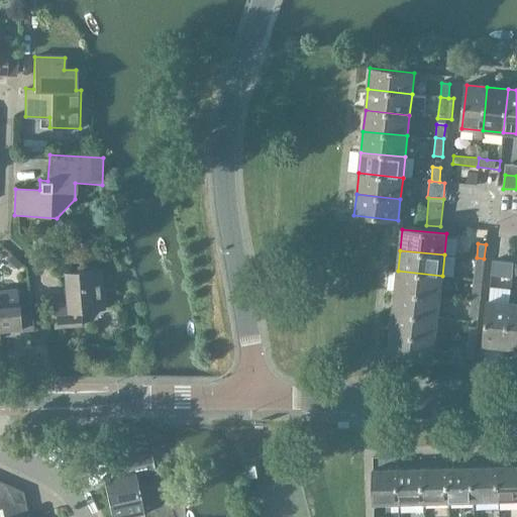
[(477,257),(475,277),(482,277),(484,259),(477,257)]
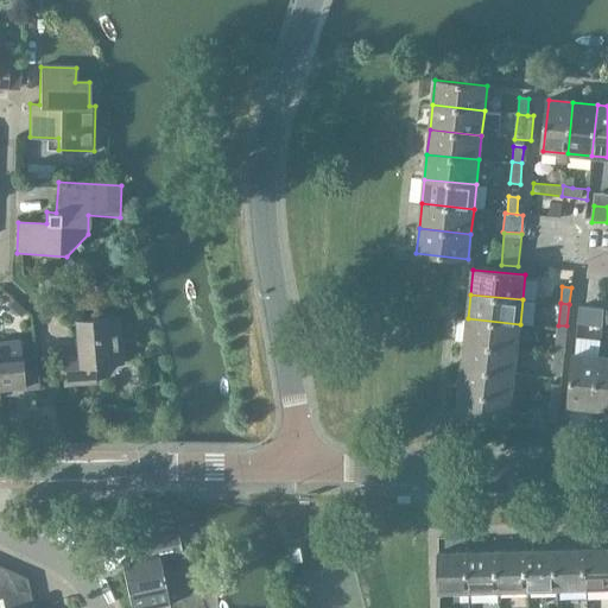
[(580,306),(578,308),(577,322),(602,324),(603,316),(605,309),(580,306)]
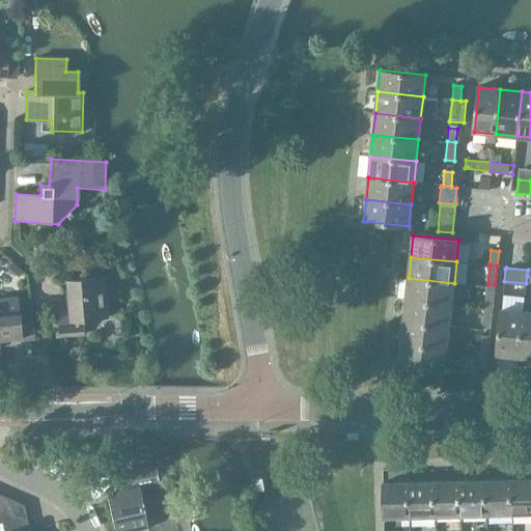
[(107,317),(104,276),(65,279),(67,310),(53,311),(55,337),(84,334),(82,319),(107,317)]
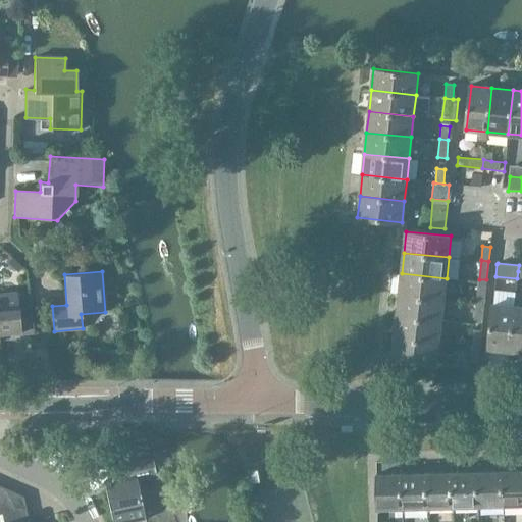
[(444,300),(447,278),(402,273),(400,295),(444,300)]
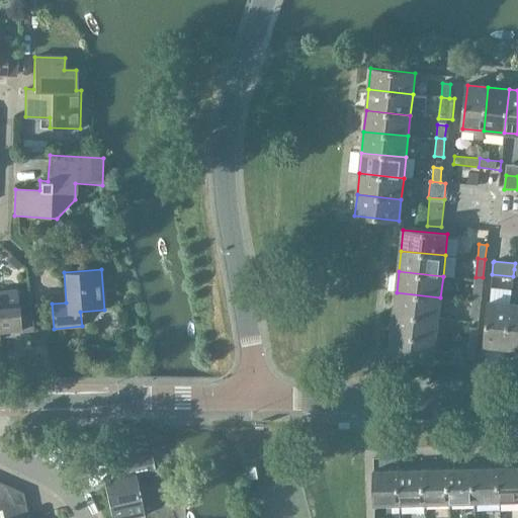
[(483,277),(476,277),(472,300),(481,301),(483,277)]
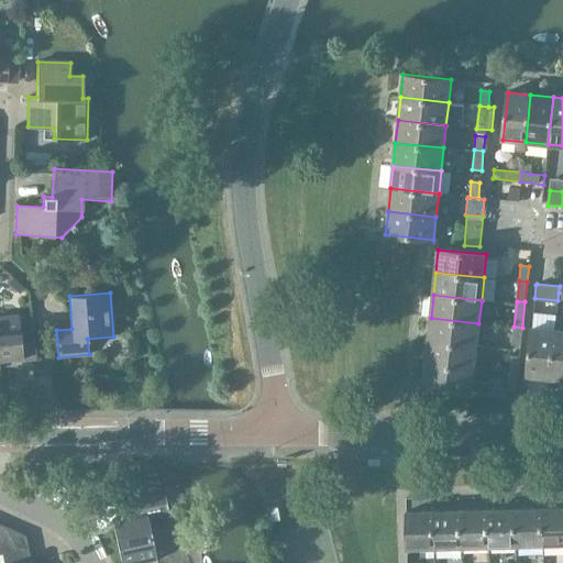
[(0,316),(0,359),(13,357),(13,361),(36,359),(33,333),(20,334),(18,315),(0,316)]
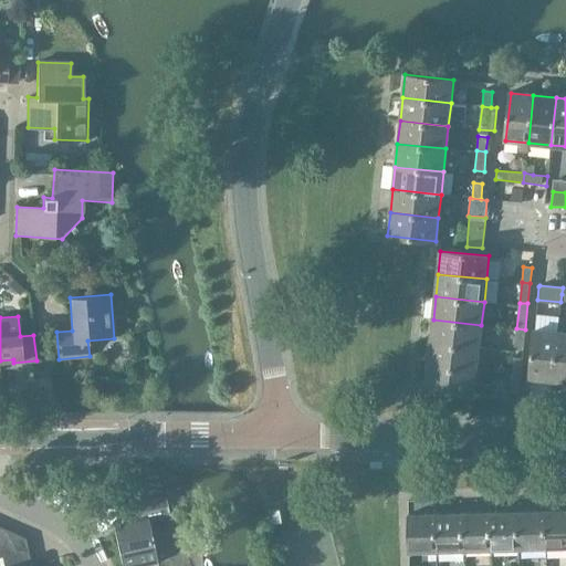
[(481,325),(433,320),(431,343),(479,348),(481,325)]
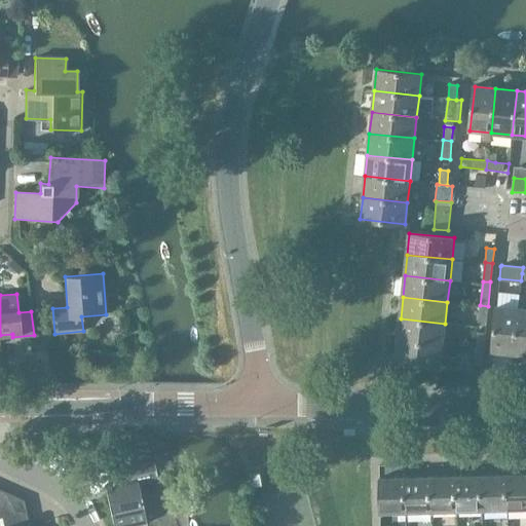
[(486,324),(488,306),(480,305),(478,323),(486,324)]
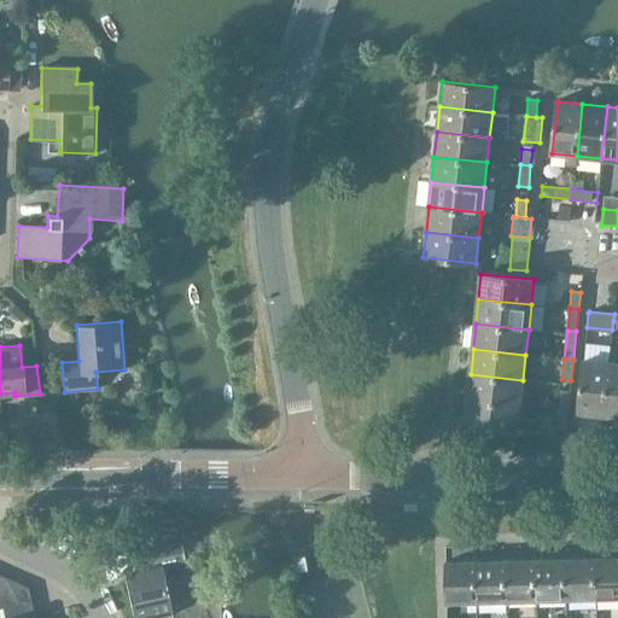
[(578,413),(604,415),(608,362),(584,360),(578,413)]
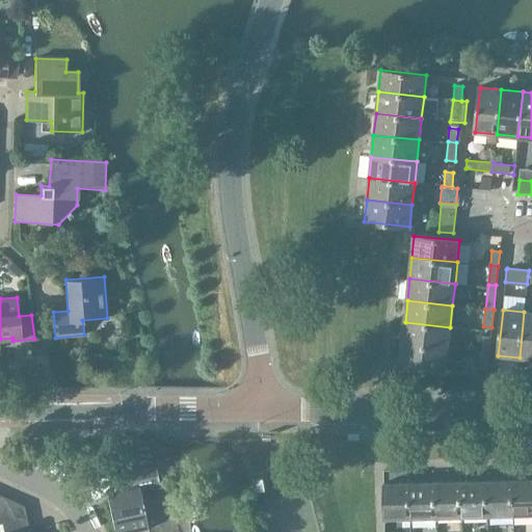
[(520,357),(531,358),(531,313),(524,312),(520,357)]
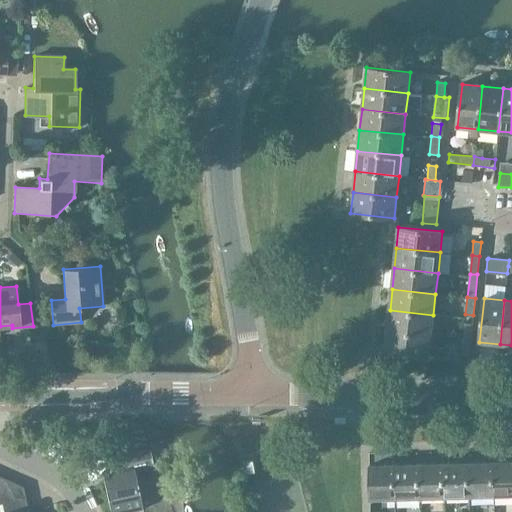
[(431,335),(433,315),(390,310),(388,331),(431,335)]
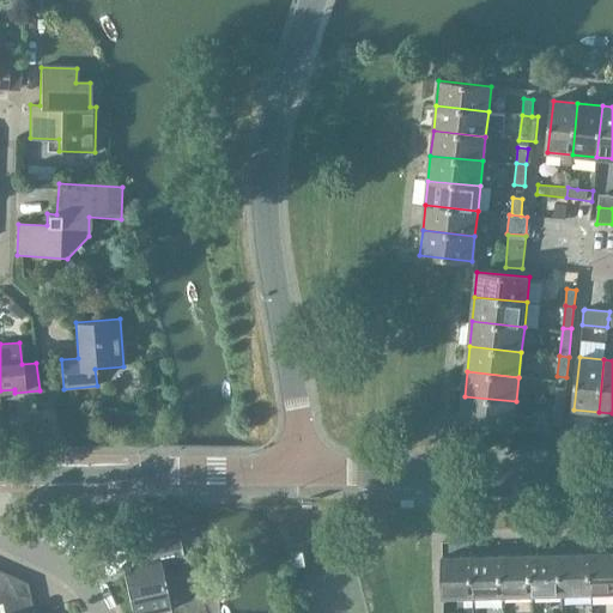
[(556,388),(553,405),(564,406),(566,389),(556,388)]
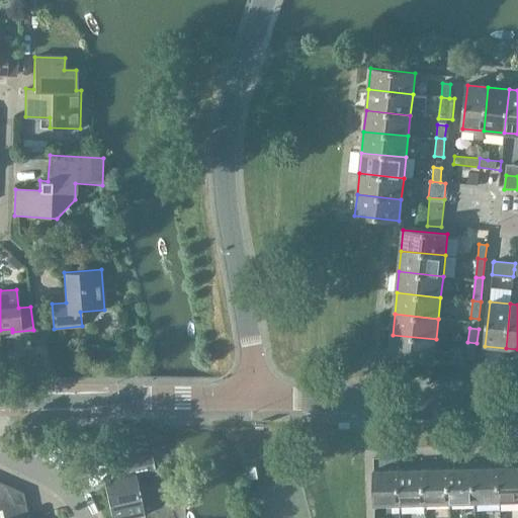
[(436,339),(393,335),(390,356),(434,360),(436,339)]
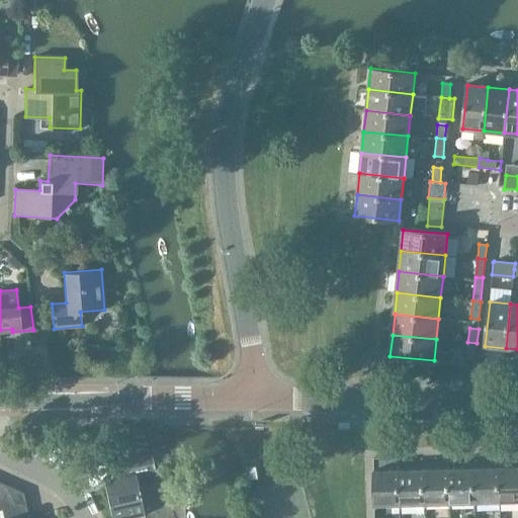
[(477,343),(467,342),(465,359),(475,360),(477,343)]
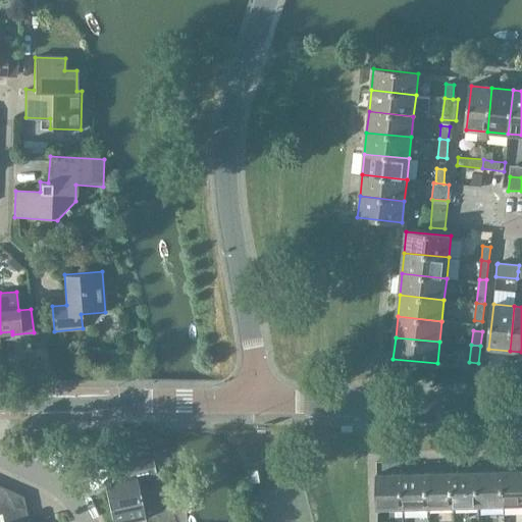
[(174,464),(171,448),(158,450),(162,467),(174,464)]
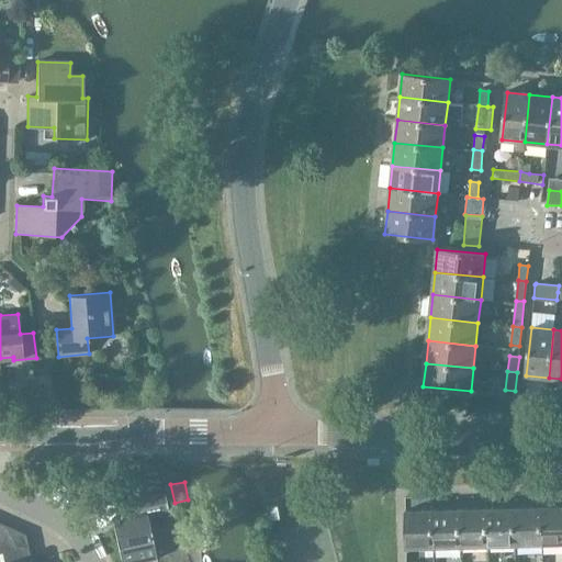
[(170,515),(165,493),(121,503),(126,525),(113,527),(121,561),(146,561),(158,560),(148,519),(170,515)]
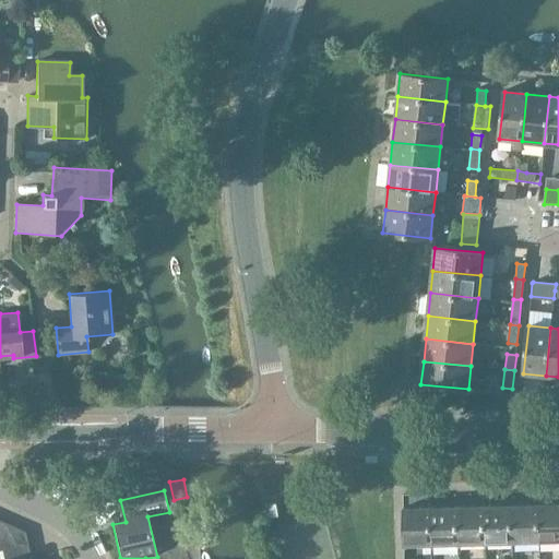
[(260,519),(276,515),(274,502),(257,506),(260,519)]
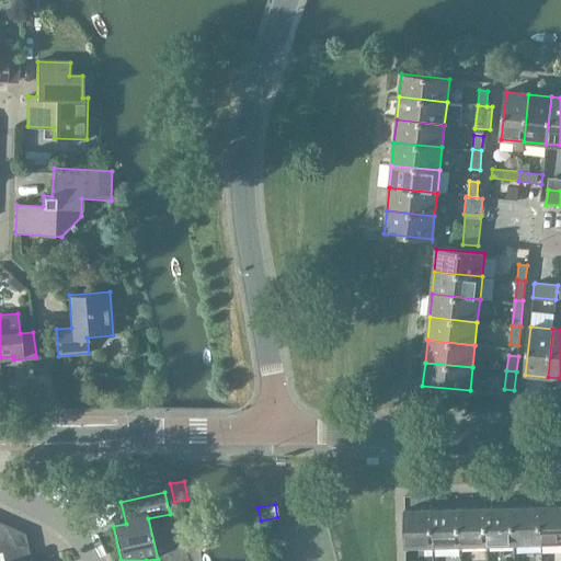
[(541,545),(560,544),(560,506),(540,507),(541,545)]
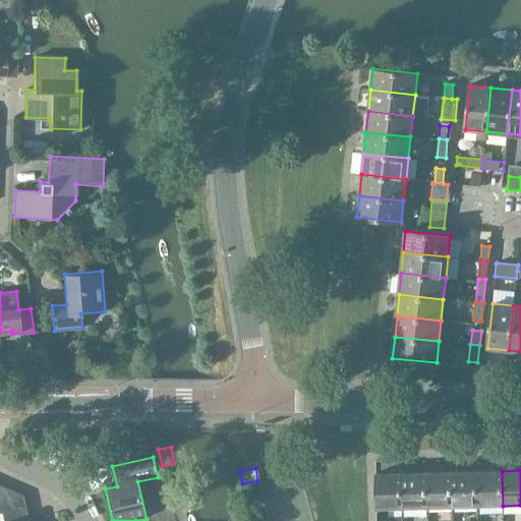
[(452,507),(477,506),(476,471),(451,472),(452,507)]
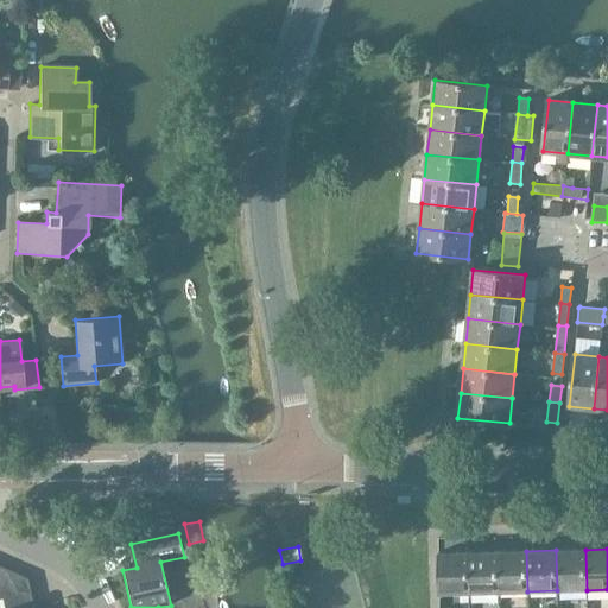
[(557,590),(587,590),(586,550),(556,550),(557,590)]
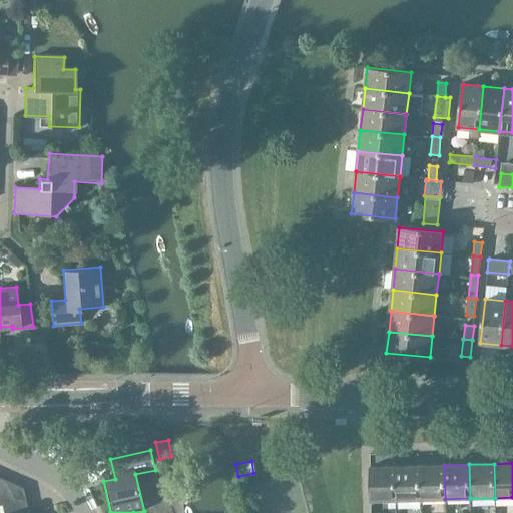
[(444,465),(419,466),(420,499),(445,499),(444,465)]
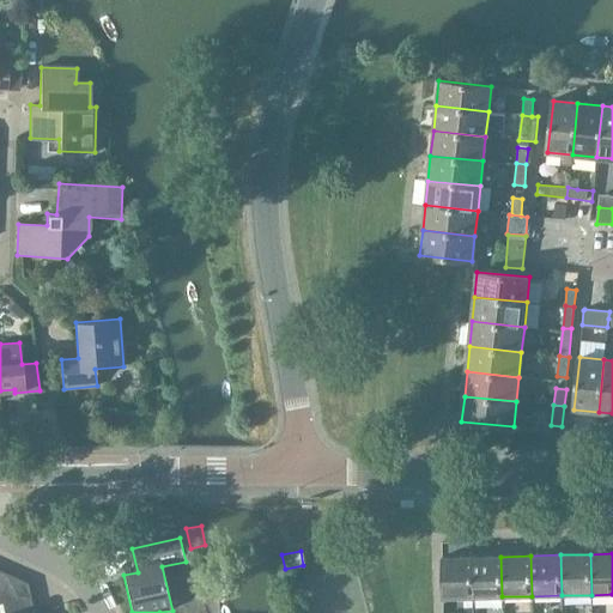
[(471,557),(441,558),(442,598),(472,598),(471,557)]
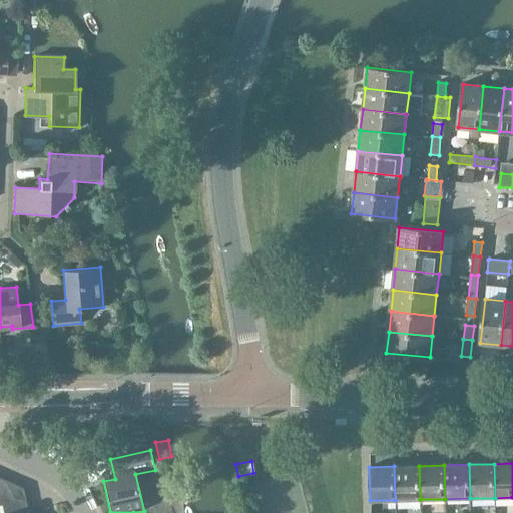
[(419,466),(394,466),(395,500),(420,499),(419,466)]
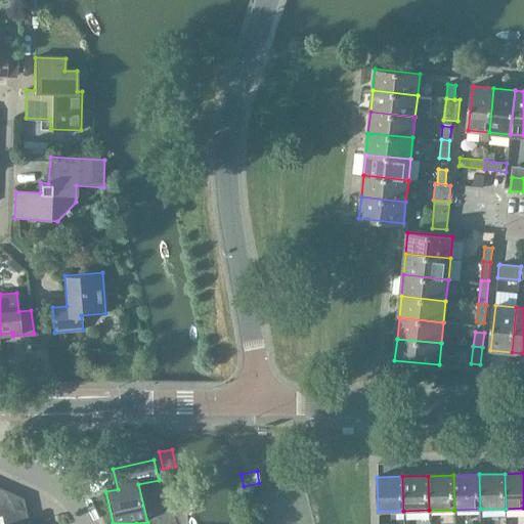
[(24,500),(7,493),(0,508),(0,516),(1,517),(26,511),(24,500)]
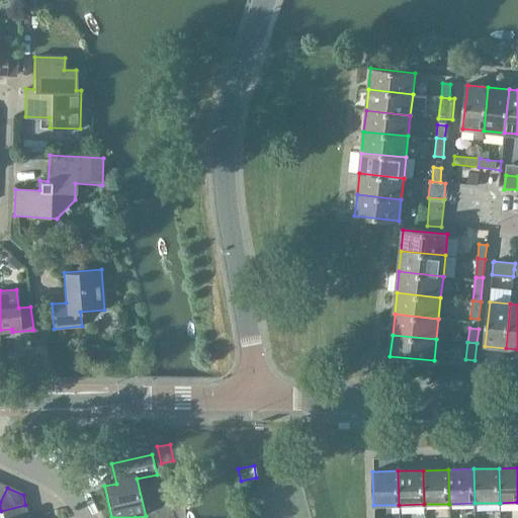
[(1,511),(2,517),(16,517),(18,517),(23,517),(28,517),(25,505),(1,511)]
